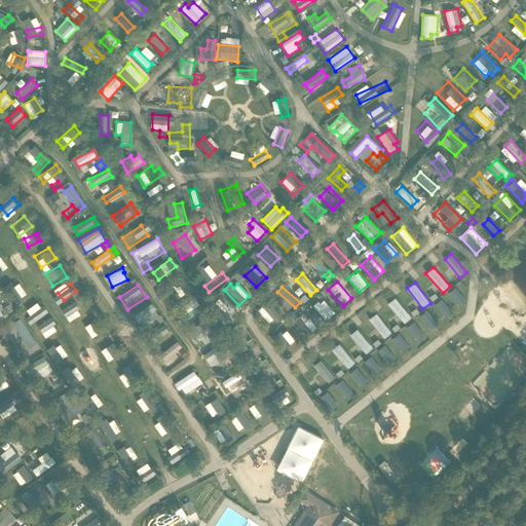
[(445,302),(454,295),(451,291),(442,298),(445,302)]
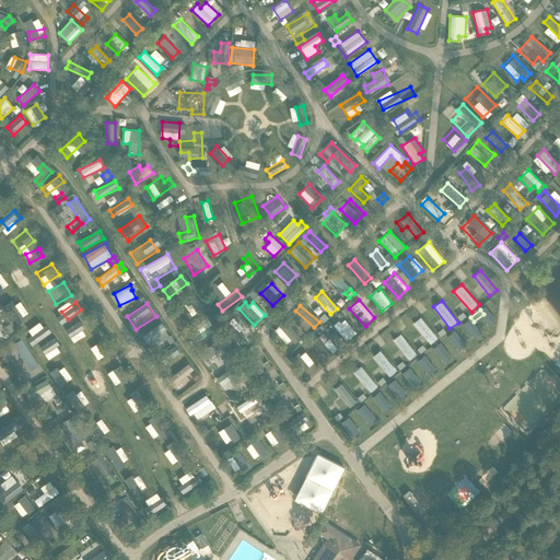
[(0,318),(6,325),(11,321),(2,313),(0,315),(0,318)]
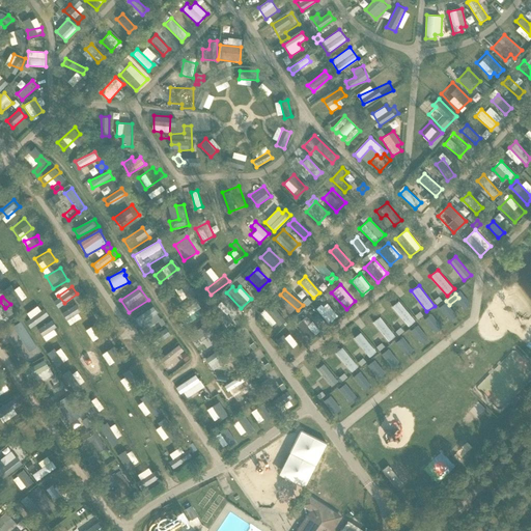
[(26,298),(20,301),(27,312),(32,309),(26,298)]
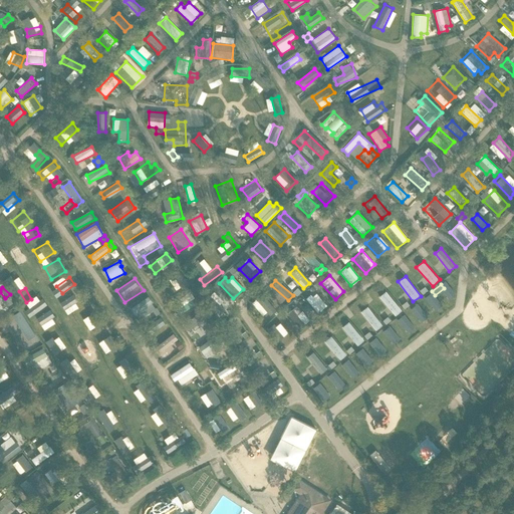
[(188,301),(194,297),(190,291),(171,304),(176,310),(181,307),(186,315),(194,309),(188,301)]
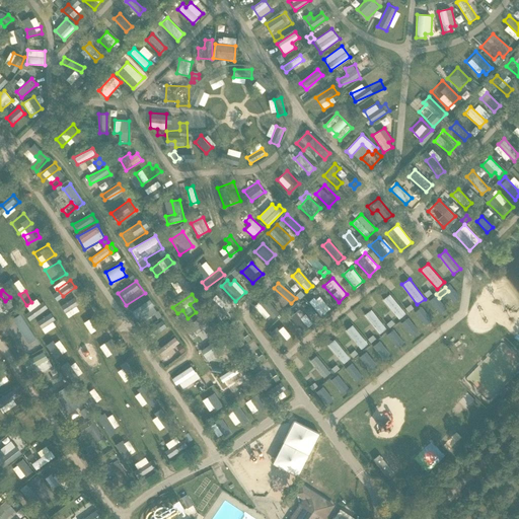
[(398,319),(406,314),(390,294),(383,300),(398,319)]
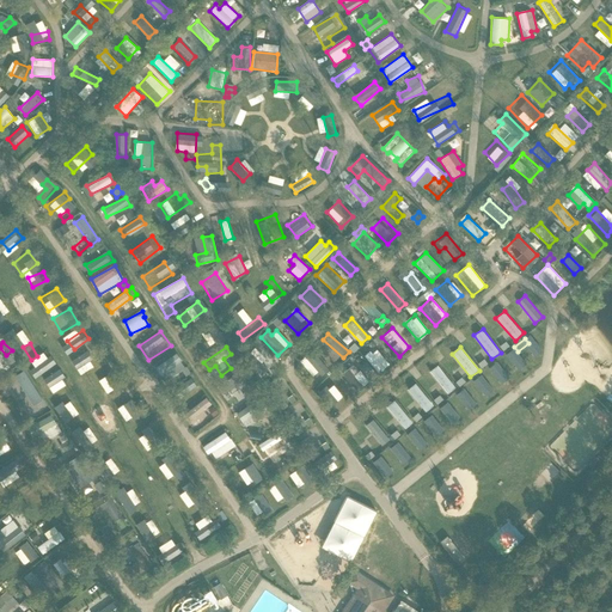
[(365,359),(379,372),(389,361),(374,348),(365,359)]
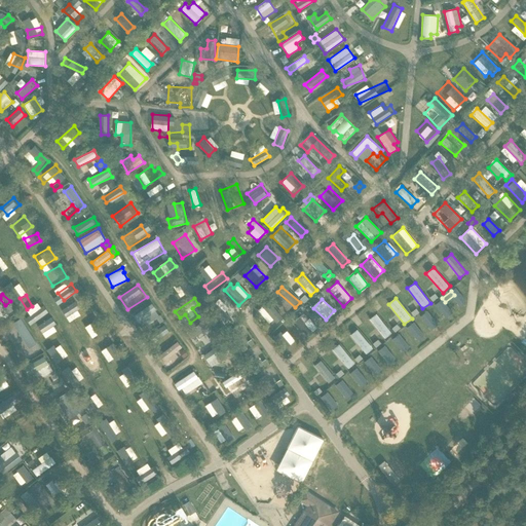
[(226,301),(215,312),(224,322),(235,311),(226,301)]
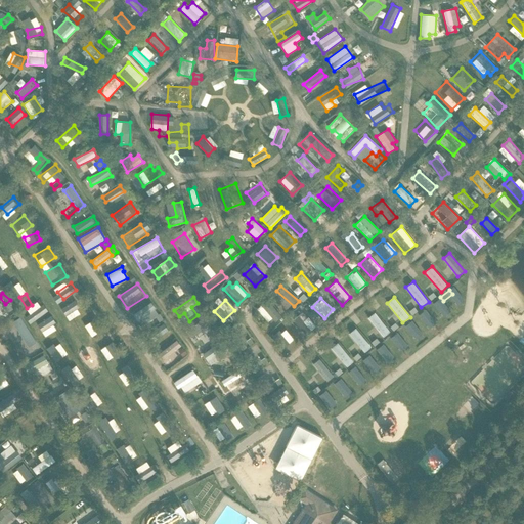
[(272,317),(276,321),(281,316),(266,300),(256,309),(267,321),(272,317)]
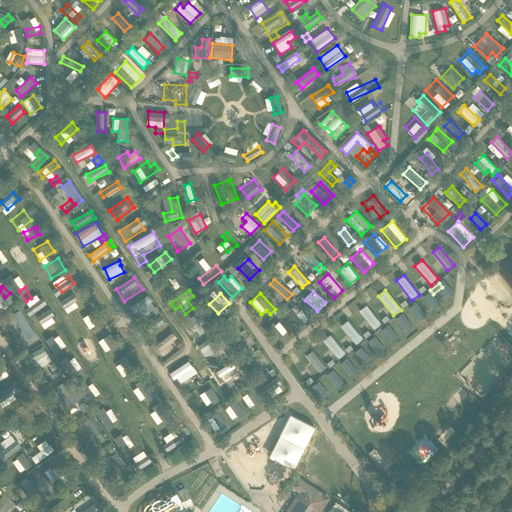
[(68,301),(71,310),(85,304),(82,296),(68,301)]
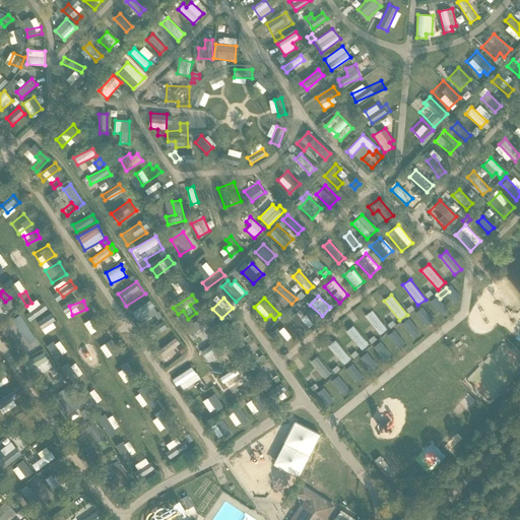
[(42,309),(26,316),(31,326),(46,319),(42,309)]
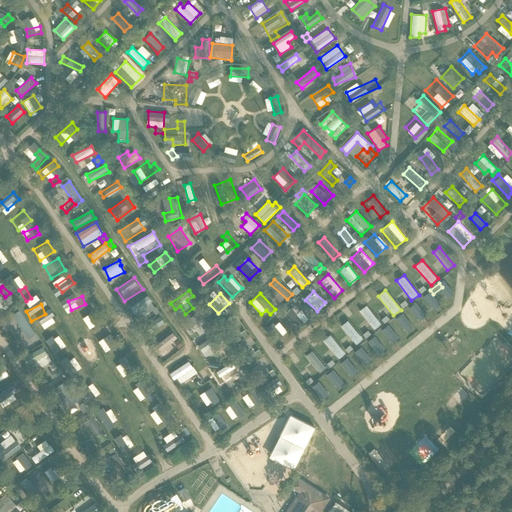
[(375,330),(382,324),(367,305),(359,311),(375,330)]
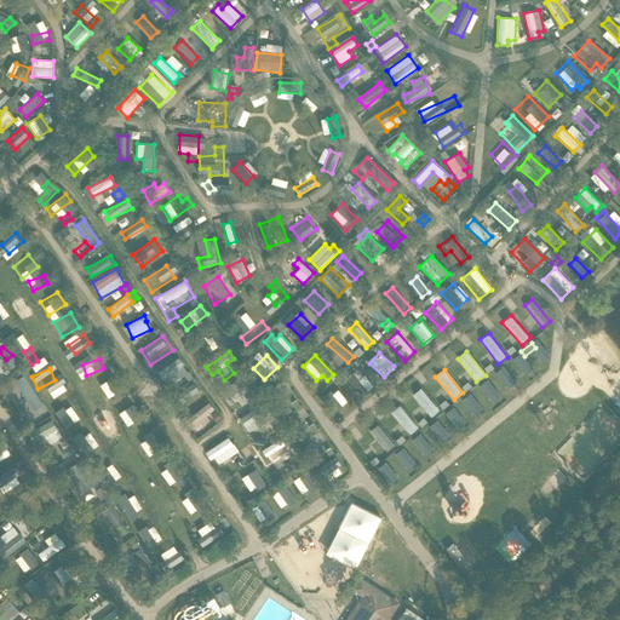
[(352,374),(346,379),(360,396),(366,391),(359,382),(363,377),(357,371),(352,374)]
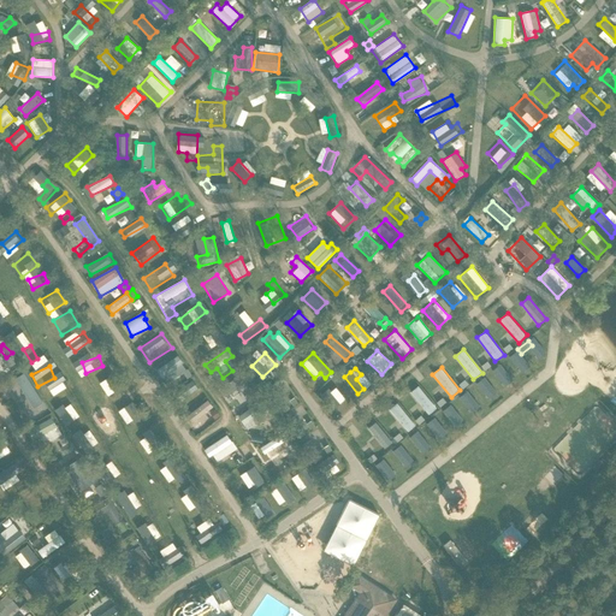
[(188,369),(181,374),(184,380),(191,377),(188,369)]
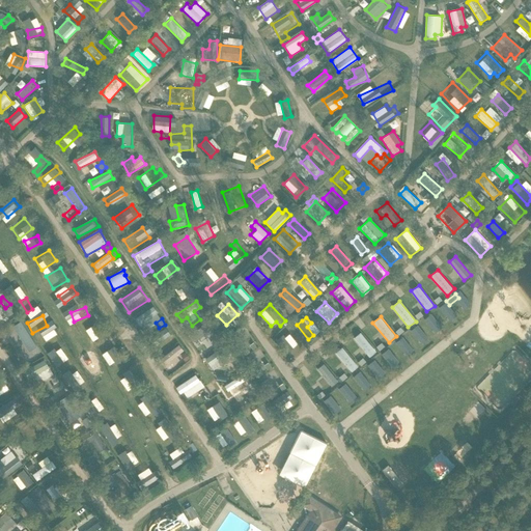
[(424,319),(414,328),(424,340),(435,332),(424,319)]
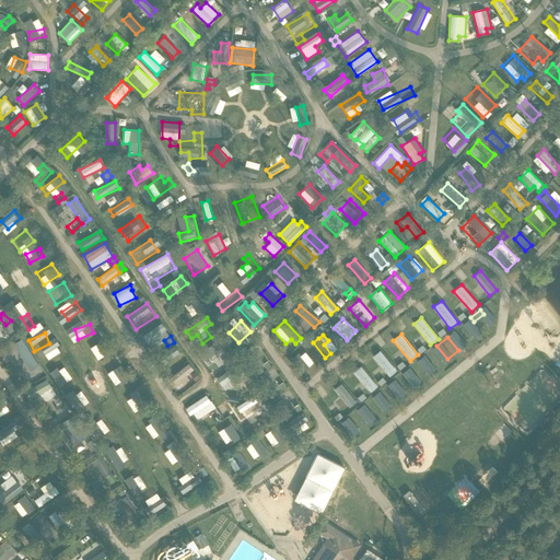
[(234,356),(222,338),(199,354),(205,361),(220,351),(226,361),(234,356)]
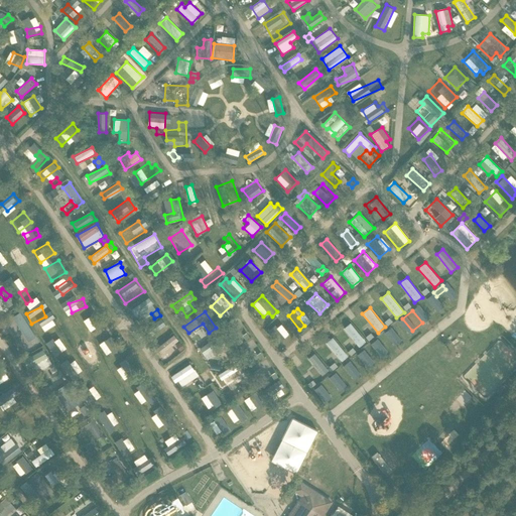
[(287,341),(282,332),(290,328),(285,316),(268,326),(279,346),(287,341)]
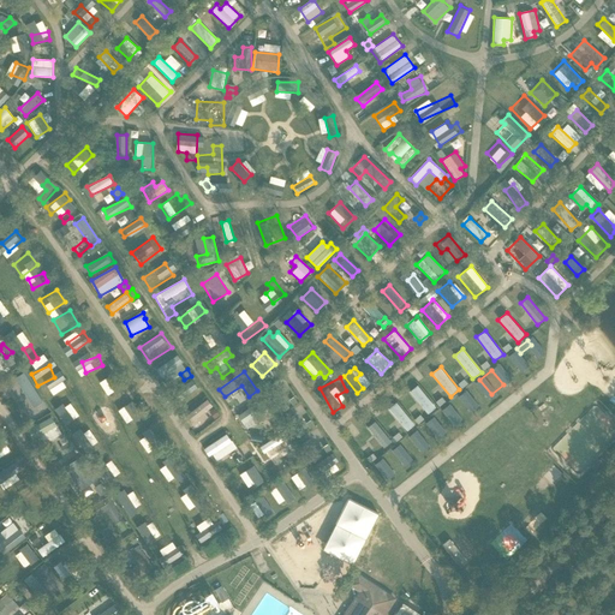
[(315,381),(309,387),(312,390),(320,386),(315,381)]
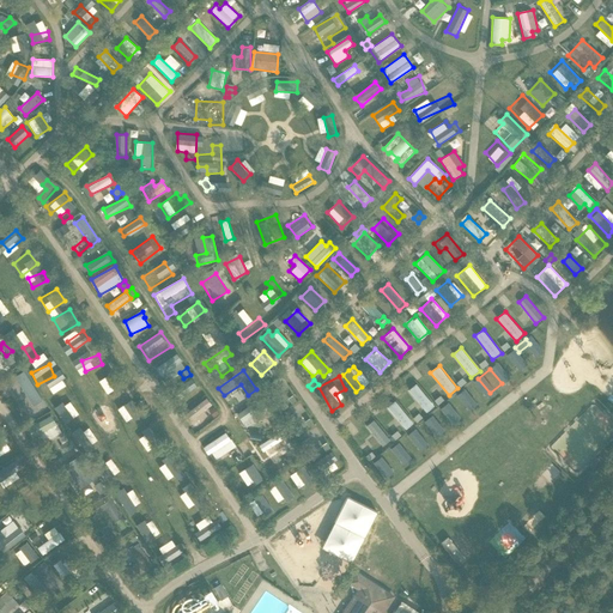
[(184,386),(188,398),(200,394),(196,382),(184,386)]
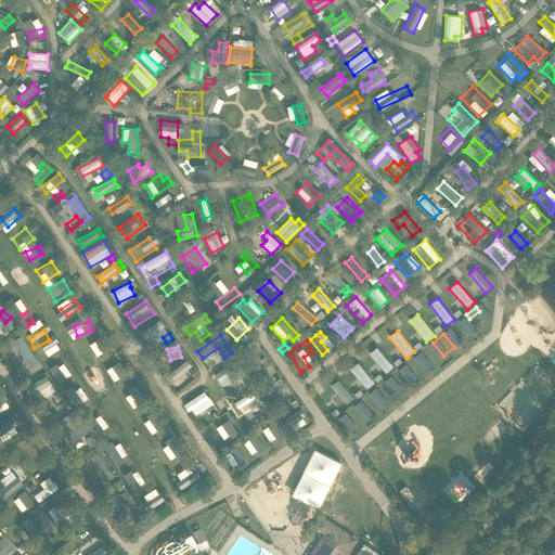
[(370,352),(386,374),(394,369),(378,347),(370,352)]
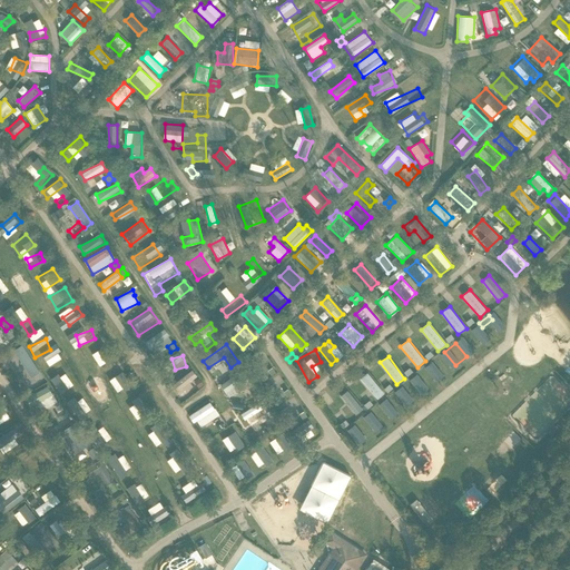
[(428,369),(436,379),(451,367),(442,356),(428,369)]
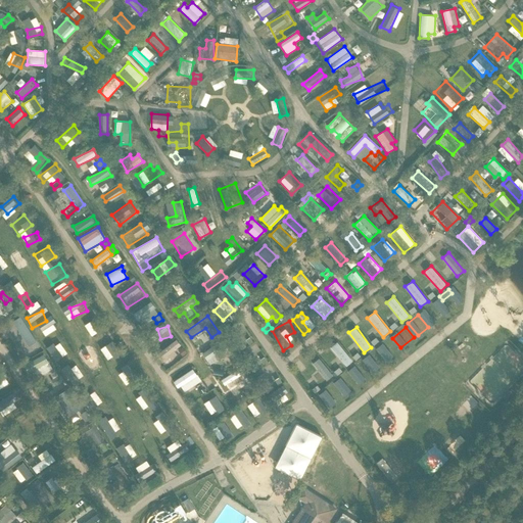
[(44,344),(58,338),(54,328),(40,334),(44,344)]
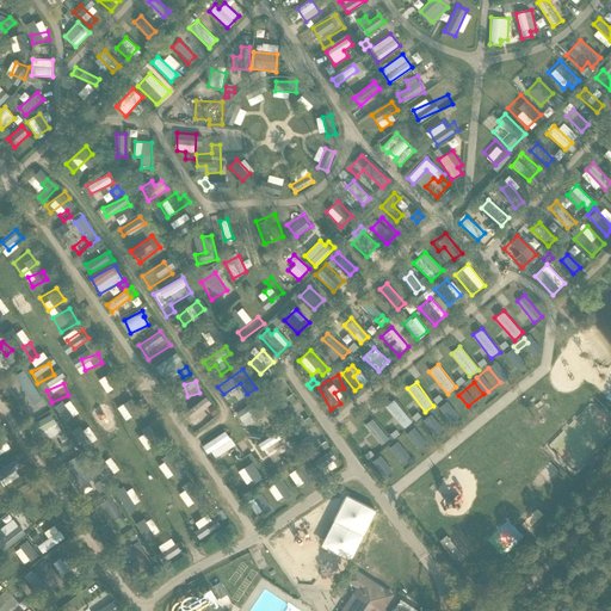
[(186,418),(195,427),(210,412),(207,407),(211,402),(207,397),(186,418)]
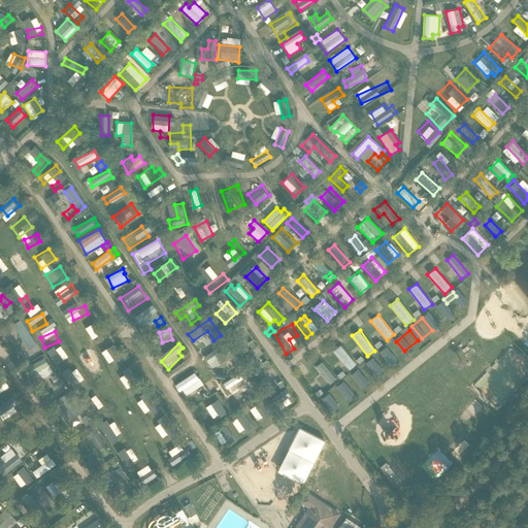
[(388,359),(397,351),(390,343),(382,352),(388,359)]
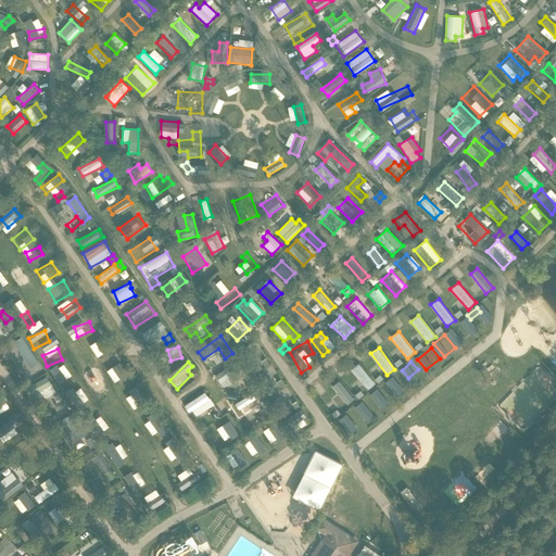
[(351,370),(368,390),(376,383),(358,363),(351,370)]
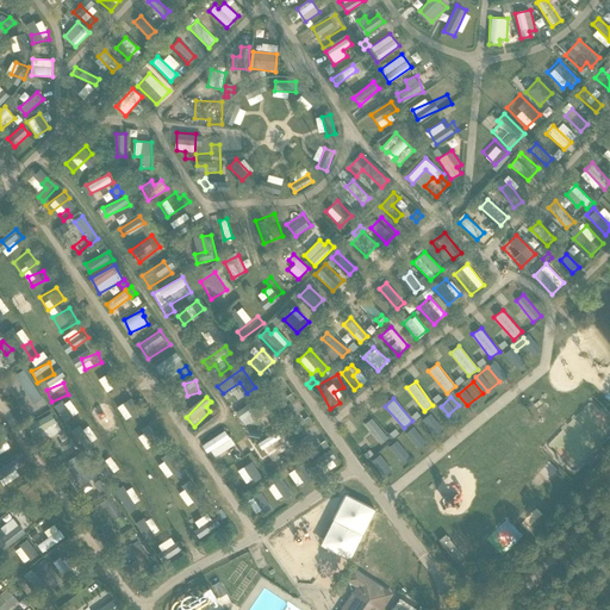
[(236,412),(243,421),(257,410),(251,402),(236,412)]
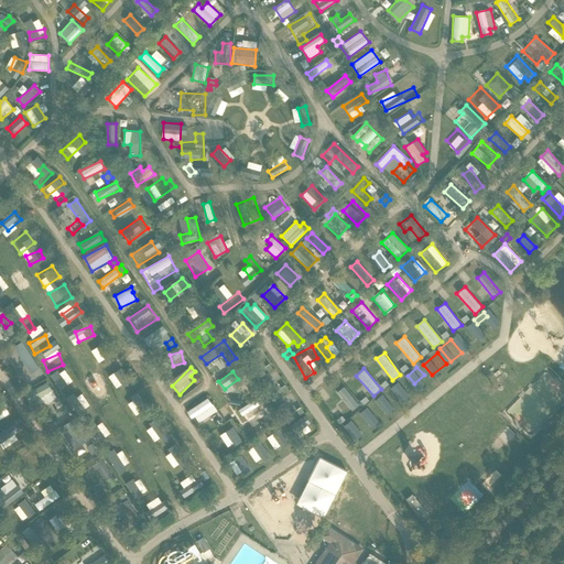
[(121,398),(130,391),(121,377),(111,384),(121,398)]
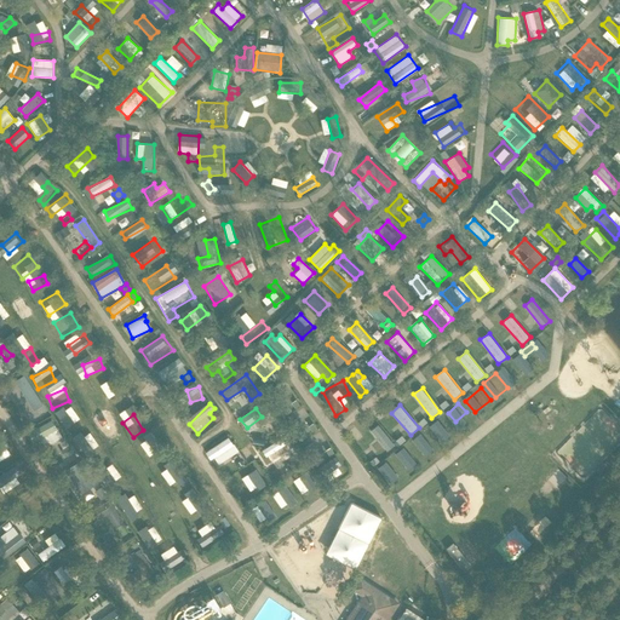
[(53,419),(29,432),(38,449),(53,441),(58,451),(68,446),(53,419)]
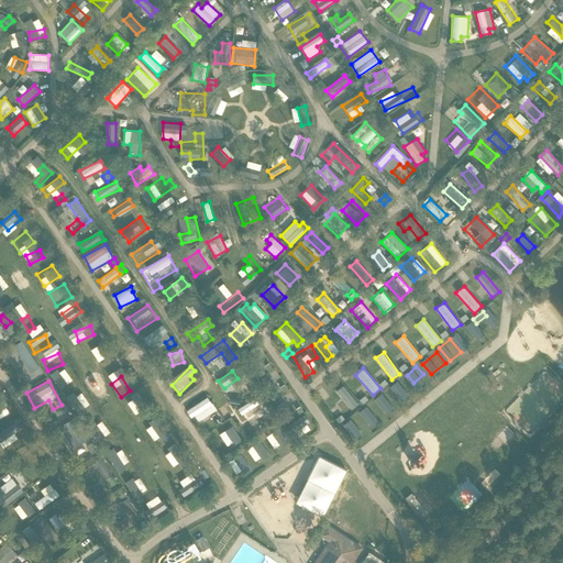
[(389,386),(395,400),(406,397),(400,382),(389,386)]
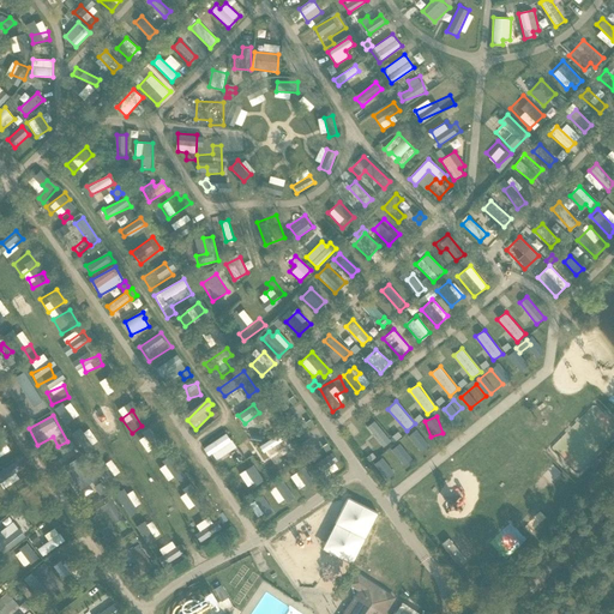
[(385,447),(392,440),(374,420),(366,427),(385,447)]
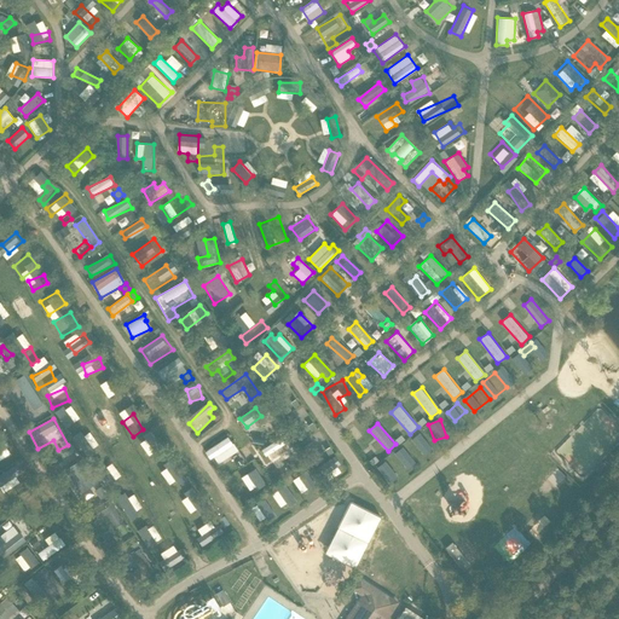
[(408,452),(422,440),(417,434),(403,446),(408,452)]
